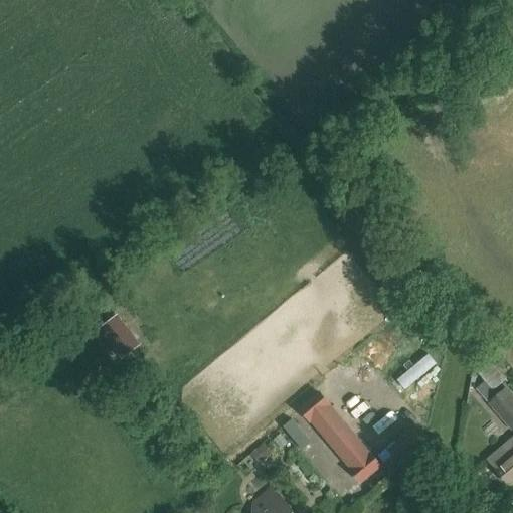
[(140,343),(116,312),(96,327),(120,358),(140,343)]
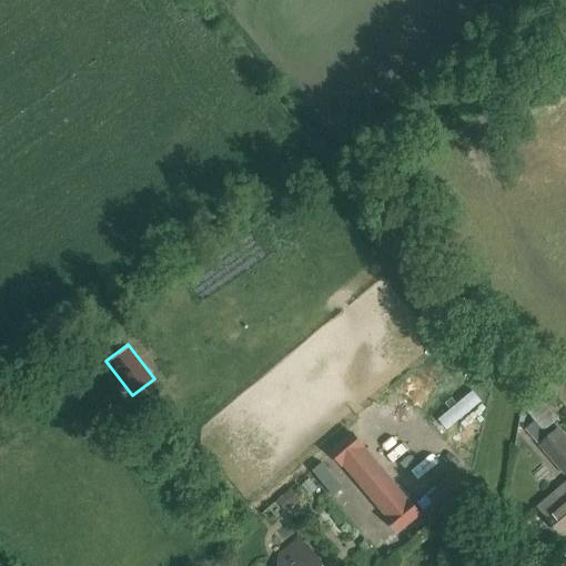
[(554,408),(539,418),(545,428),(561,418),(554,408)]
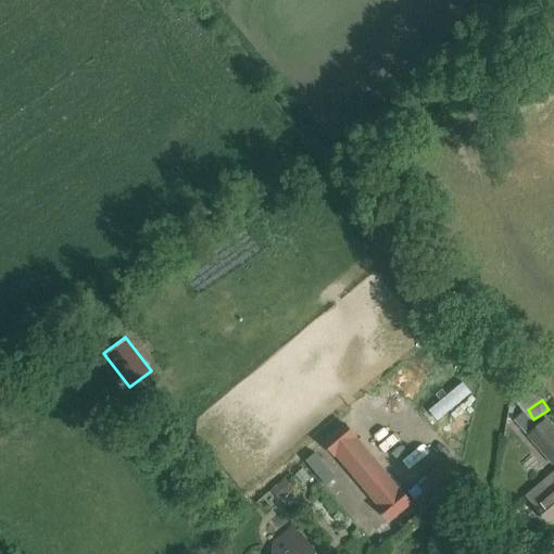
[(551,463),(553,461),(553,429),(542,416),(525,432),(551,463)]
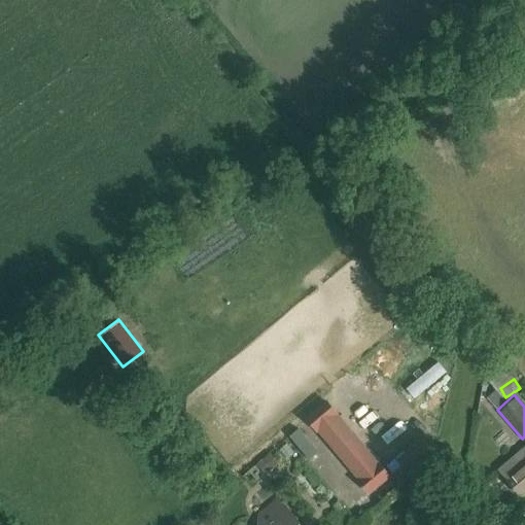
[(388,475),(325,400),(306,417),(316,429),(319,426),(361,477),(358,479),(369,491),(388,475)]
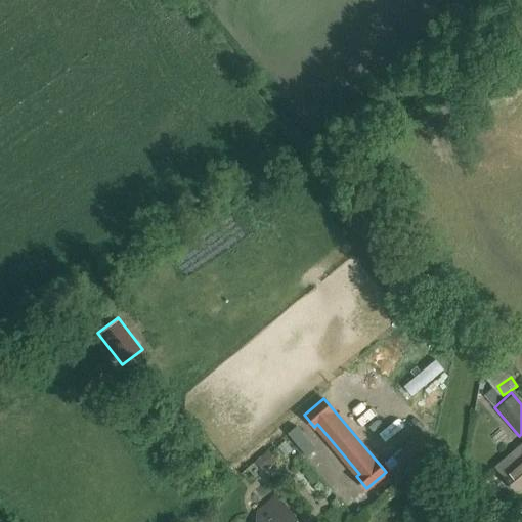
[(515,490),(521,484),(521,442),(494,466),(515,490)]
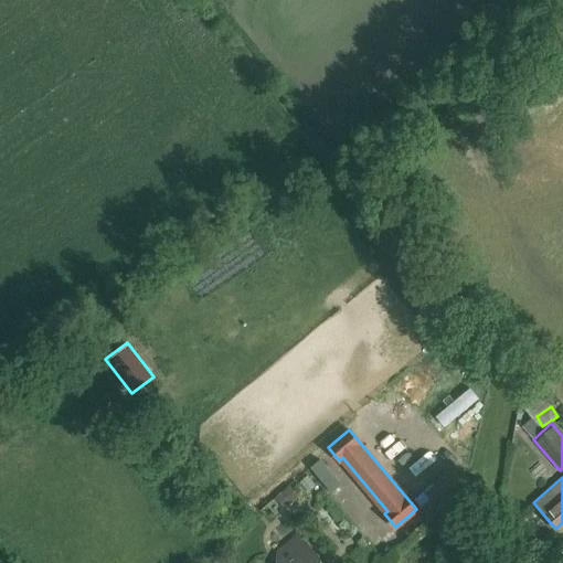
[(432,481),(414,494),(428,513),(446,501),(432,481)]
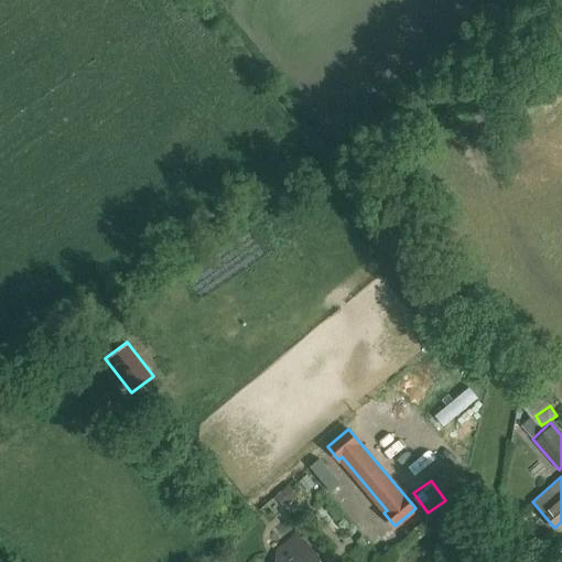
[(316,561),(317,559),(296,533),(277,549),(276,561),(316,561)]
